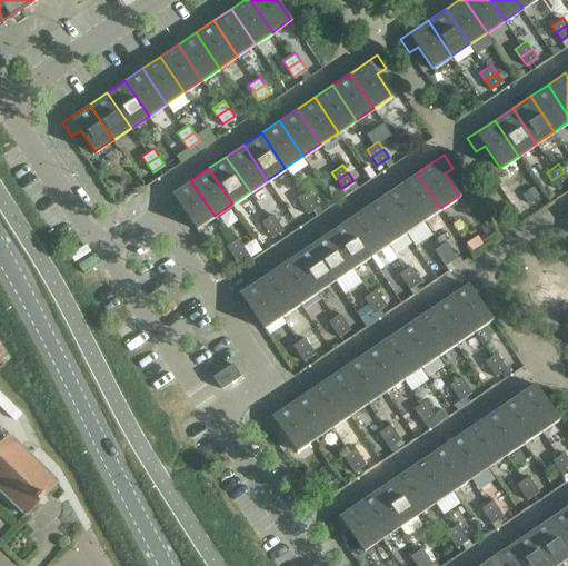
[(440,208),(417,172),(399,185),(422,220),(440,208)]
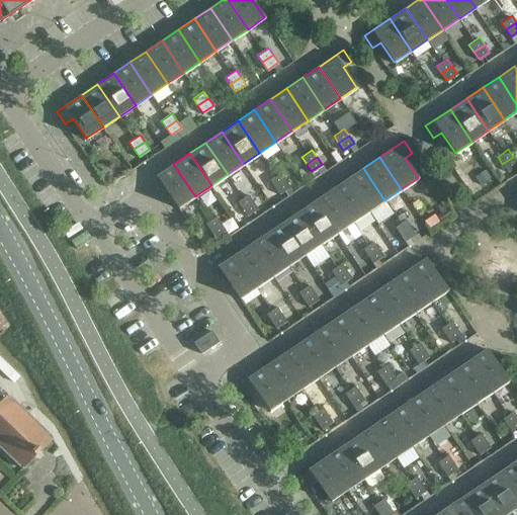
[(507,171),(516,164),(516,162),(513,157),(502,164),(507,171)]
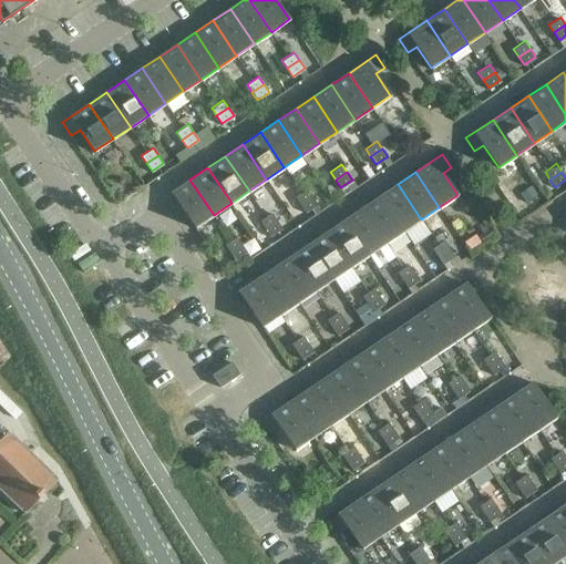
[(214,215),(189,180),(172,192),(195,227),(214,215)]
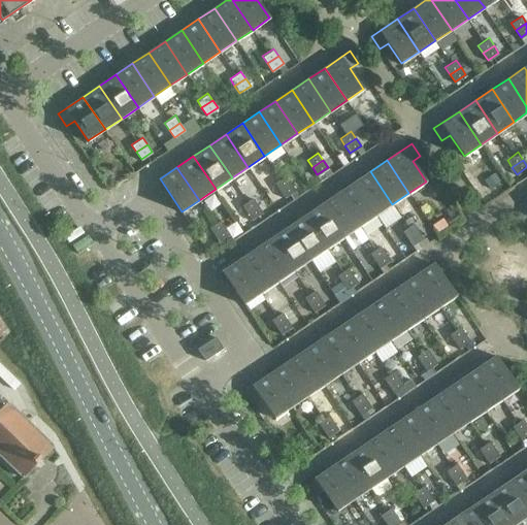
[(392,204),(370,171),(354,183),(375,215),(392,204)]
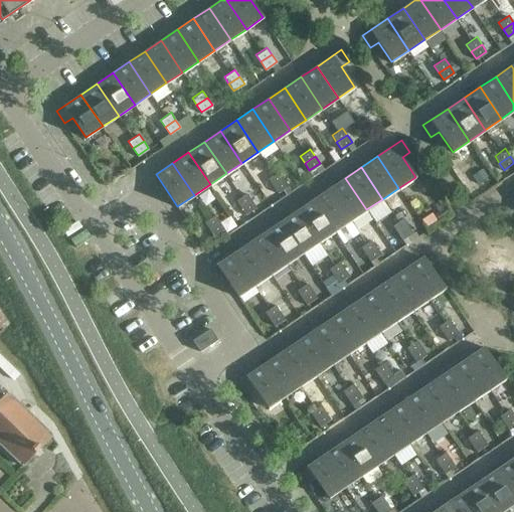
[(273,185),(283,178),(279,170),(268,178),(273,185)]
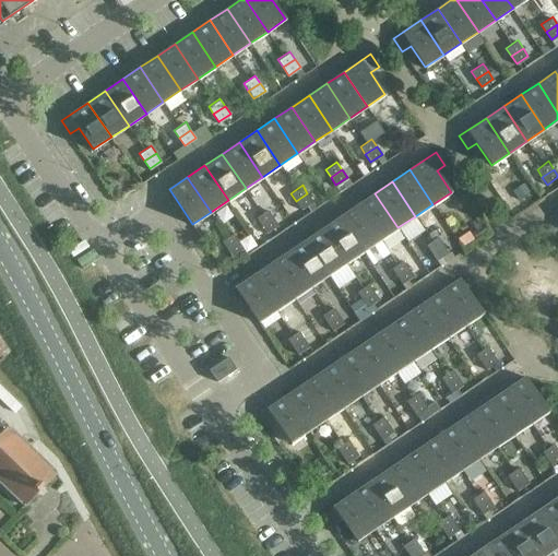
[(301,209),(312,201),(307,193),(296,201),(301,209)]
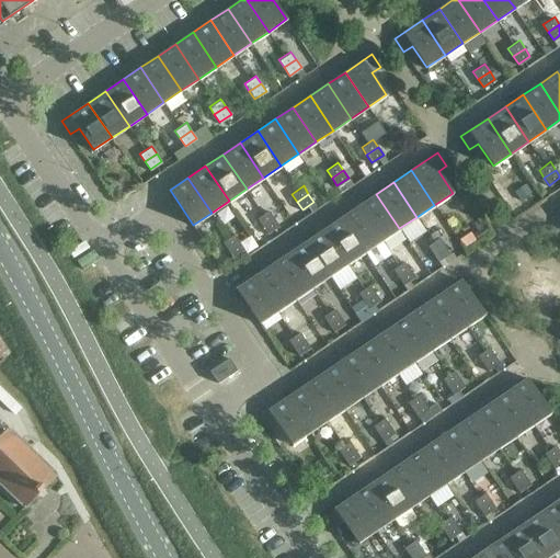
[(399,228),(376,194),(358,205),(383,240),(399,228)]
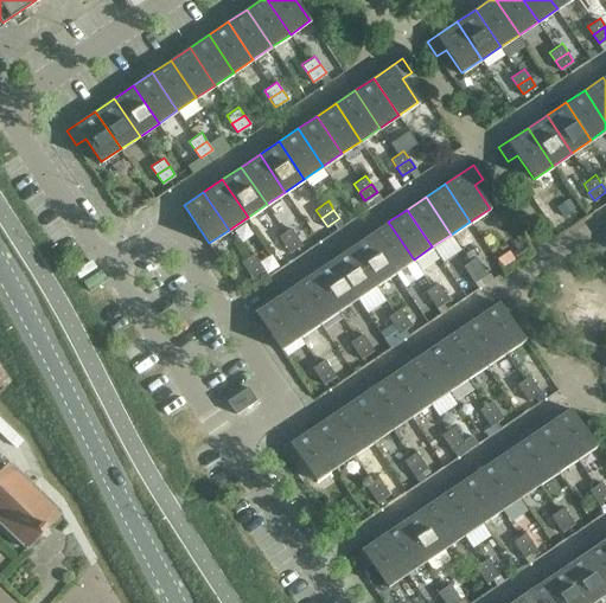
[(414,260),(388,222),(369,235),(395,273),(414,260)]
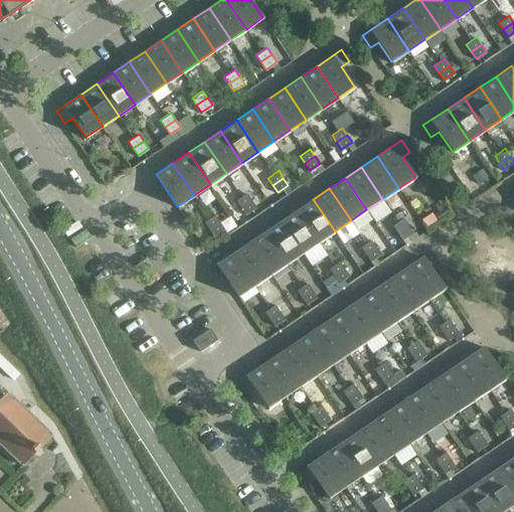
[(240,206),(251,199),(246,192),(235,199),(240,206)]
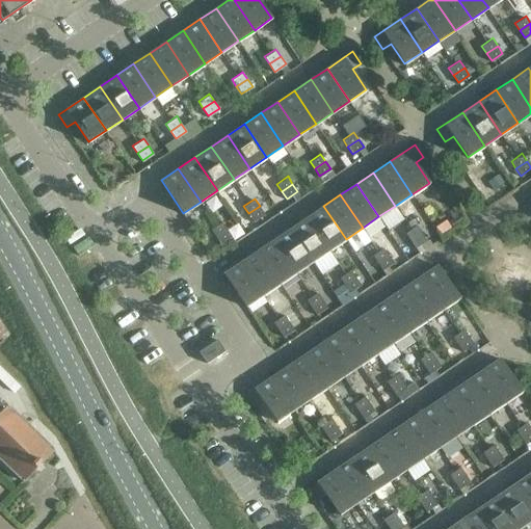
[(254,220),(264,213),(260,206),(248,213),(254,220)]
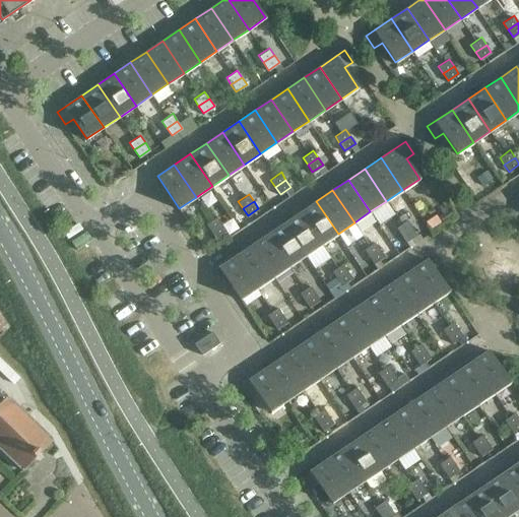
[(338,234),(316,201),(300,212),(322,244),(338,234)]
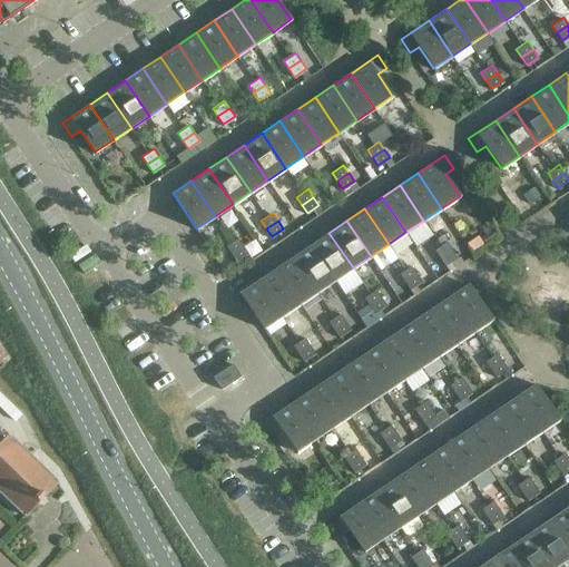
[(353,267),(329,233),(312,244),(335,280),(353,267)]
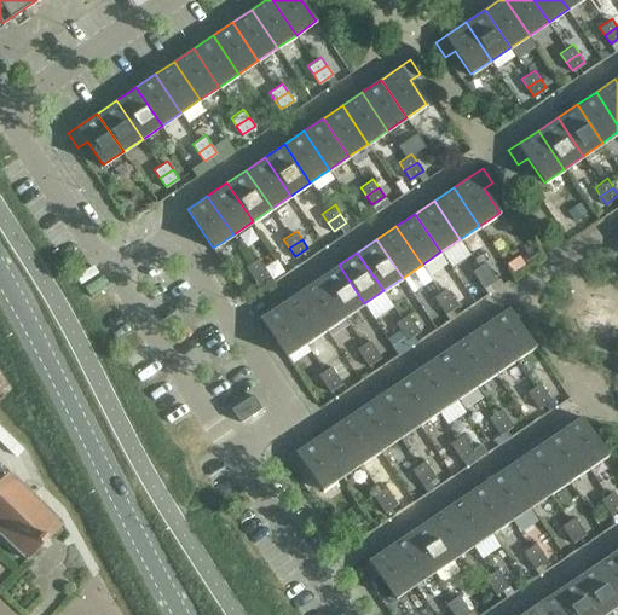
[(250,274),(264,265),(258,256),(244,265),(250,274)]
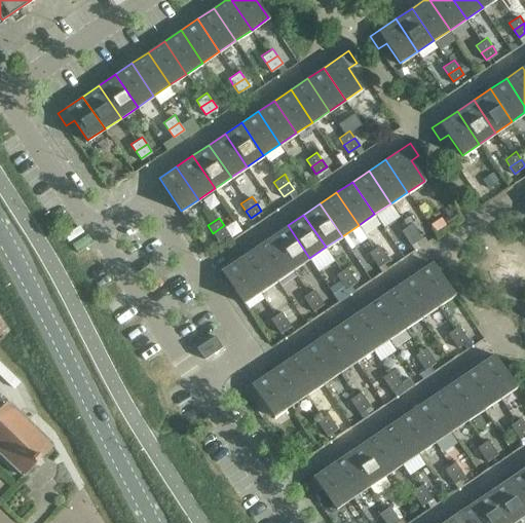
[(406,236),(416,229),(412,222),(401,229),(406,236)]
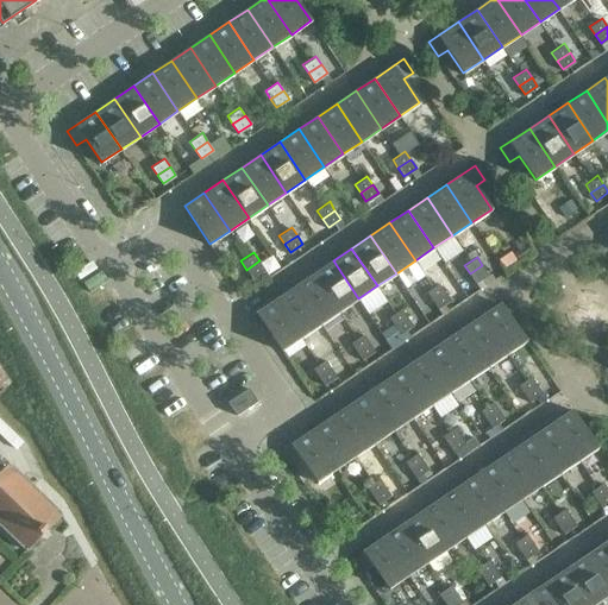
[(252,278),(265,269),(259,260),(246,270),(252,278)]
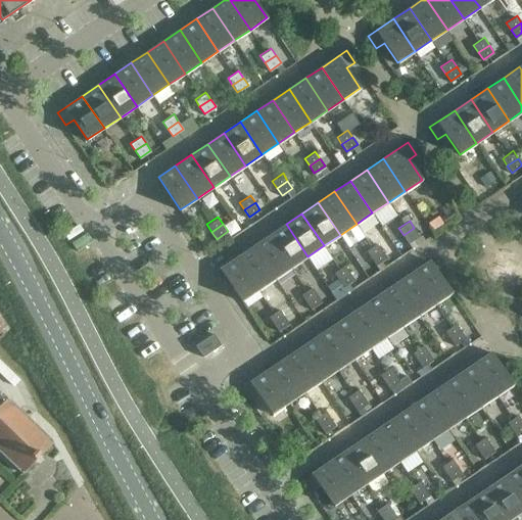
[(307,256),(286,224),(270,235),(291,268),(307,256)]
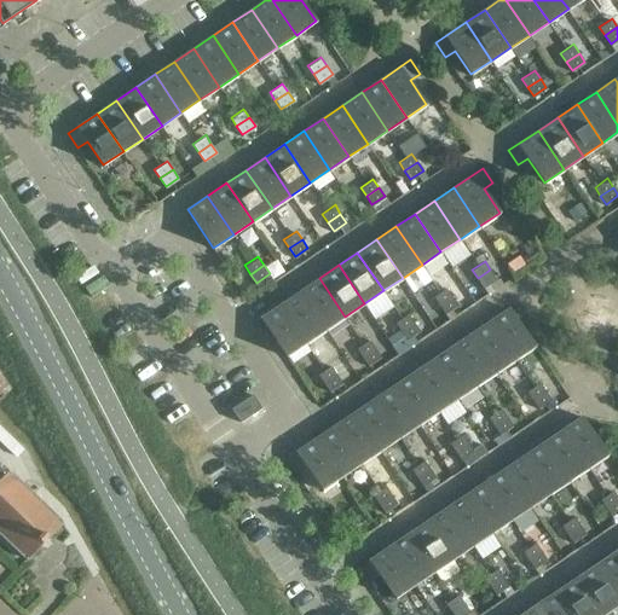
[(484,286),(496,278),(490,270),(478,278),(484,286)]
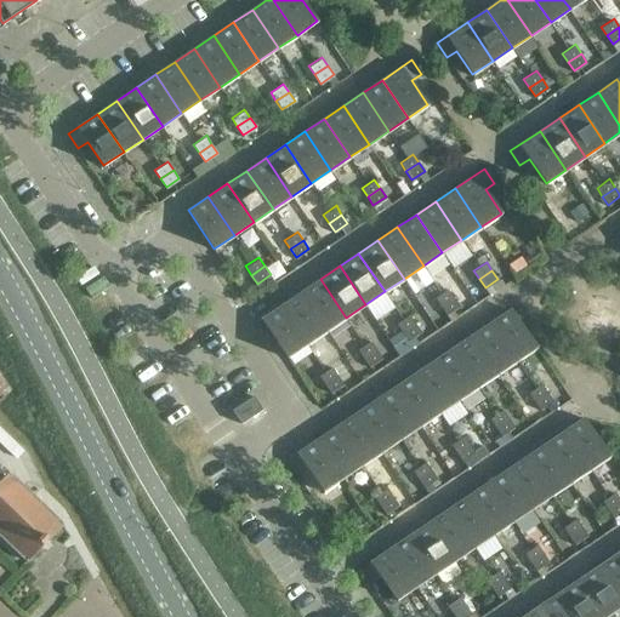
[(346,318),(320,279),(301,292),(326,331),(346,318)]
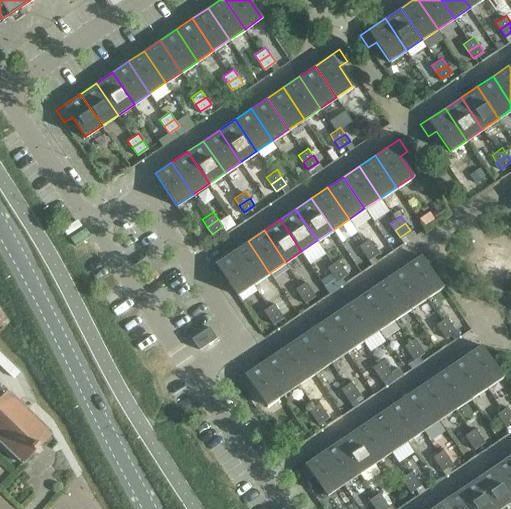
[(369,237),(363,241),(358,244),(363,252),(374,244),(369,237)]
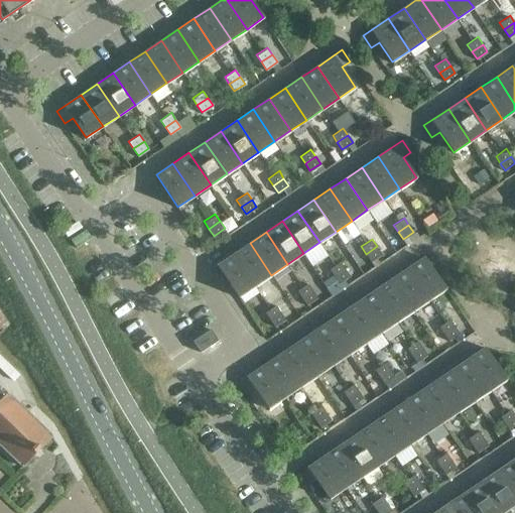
[(271,275),(250,243),(234,254),(255,285),(271,275)]
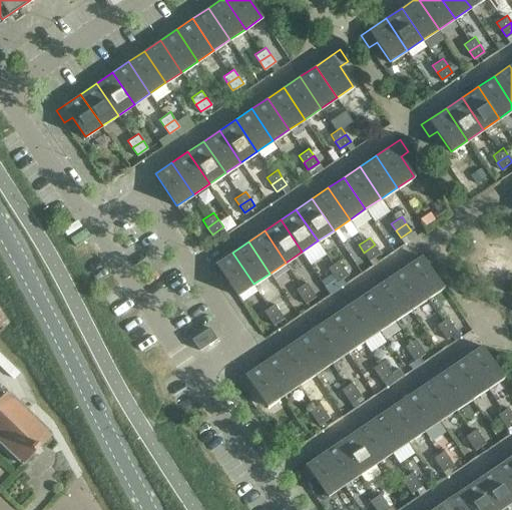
[(369,260),(379,252),(375,244),(364,252),(369,260)]
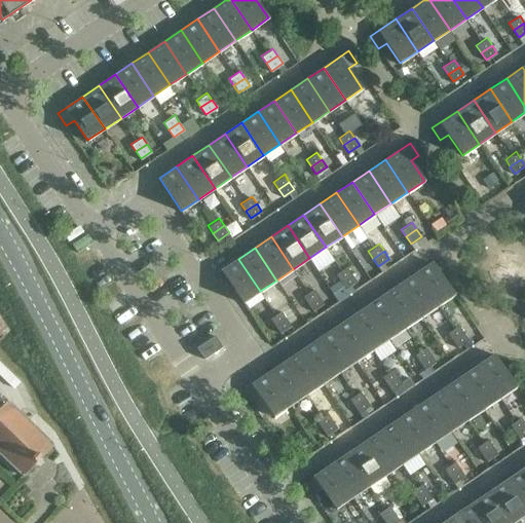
[(260,291),(238,259),(221,270),(244,302),(260,291)]
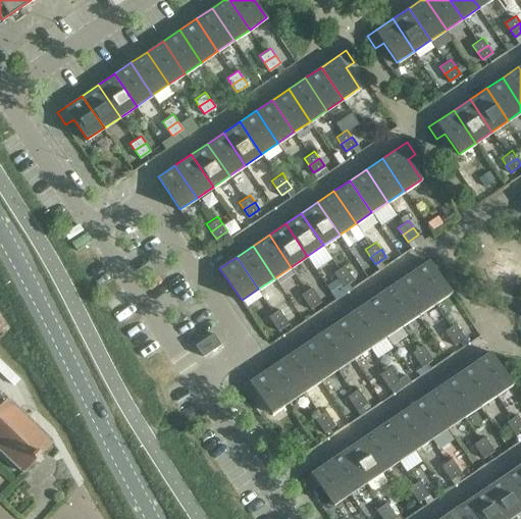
[(451,292),(429,259),(412,270),(434,303),(451,292)]
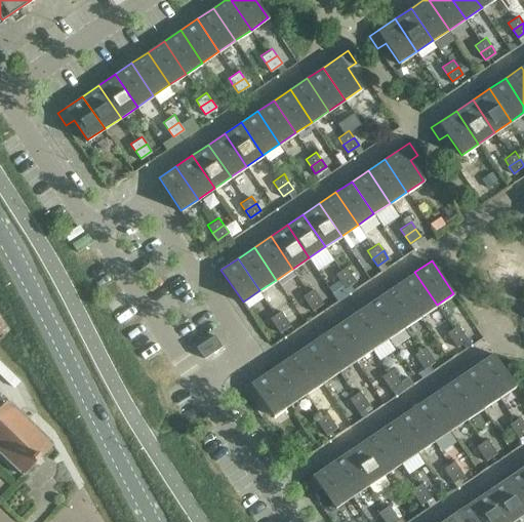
[(339,280),(351,273),(346,266),(334,273),(339,280)]
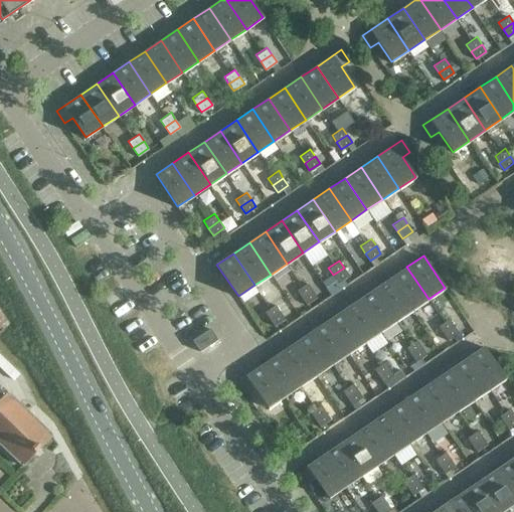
[(429,299),(406,267),(390,278),(412,310),(429,299)]
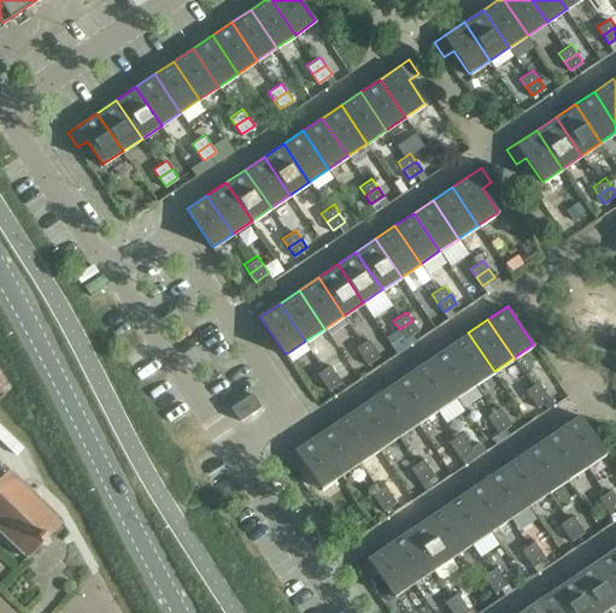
[(405,337),(418,329),(412,320),(399,329),(405,337)]
